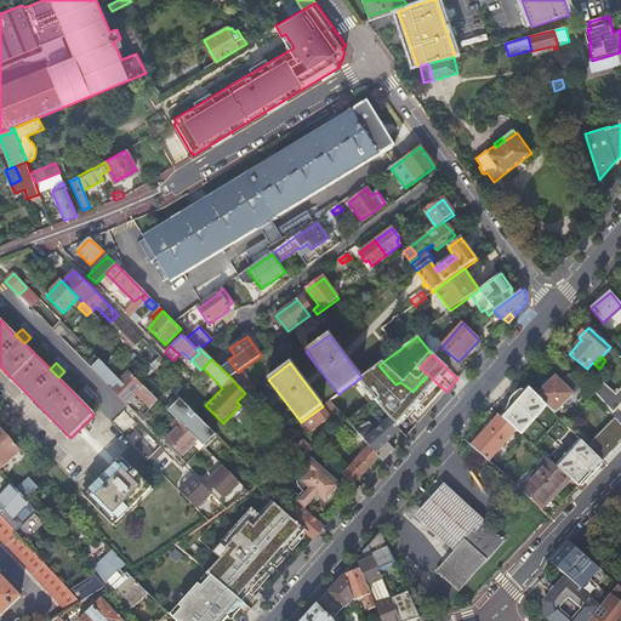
[(248,396),(255,391),(240,370),(238,372),(231,377),(237,385),(240,388),(244,392),(245,393),(248,396)]
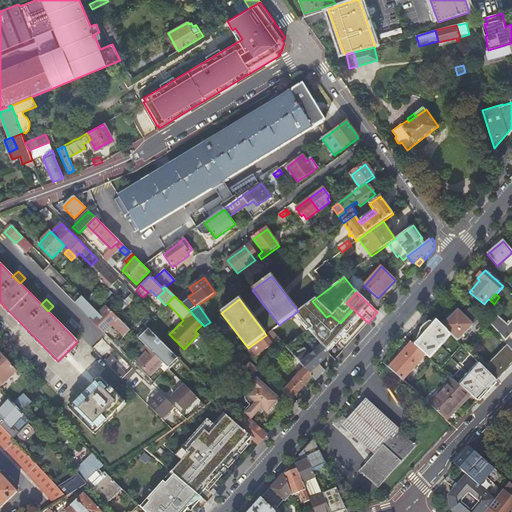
[(305,306),(298,311),(279,325),(271,331),(273,334),(284,326),(296,340),(299,339),(309,331),(313,328),(319,323),(305,306)]
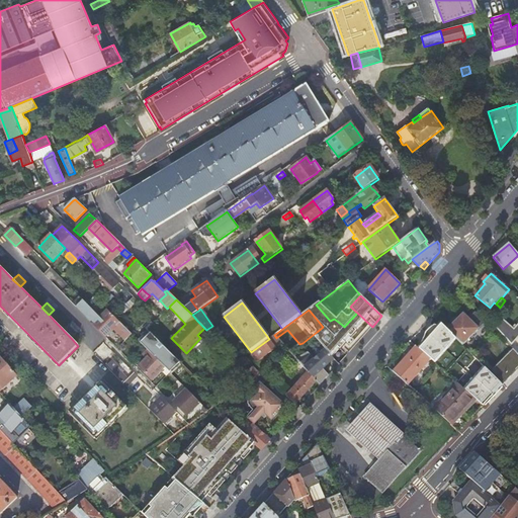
[(133,335),(108,311),(93,325),(105,337),(113,329),(125,341),(133,335)]
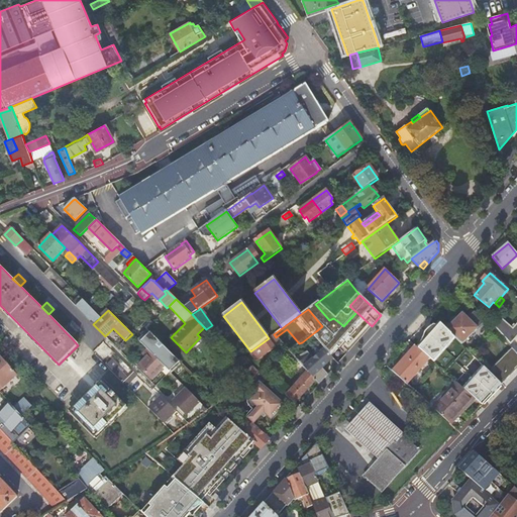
[(451,335),(461,345),(484,322),(474,312),(474,313),(471,311),(466,316),(462,313),(446,329),(451,335)]
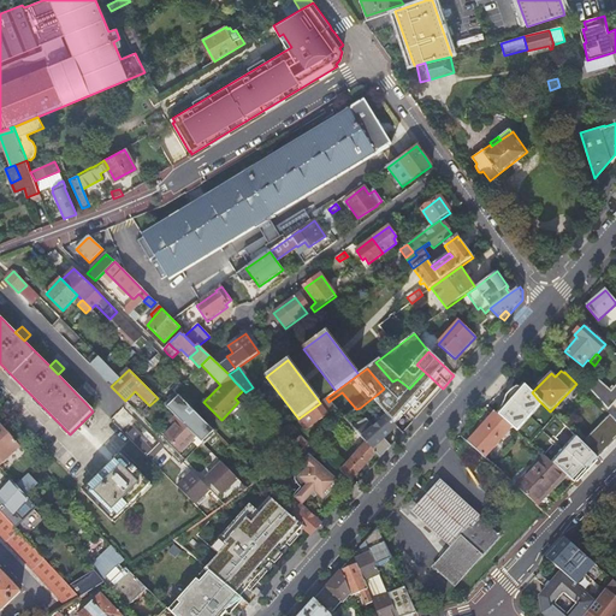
[(584,385),(606,412),(615,401),(615,384),(610,391),(593,375),(584,385)]
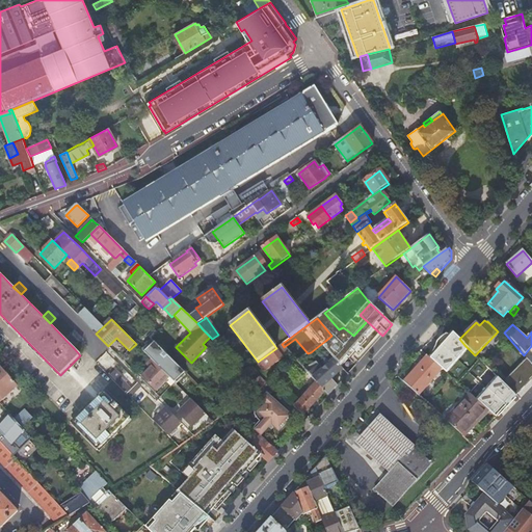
[(464,345),(459,339),(452,333),(433,352),(447,365),(464,345)]
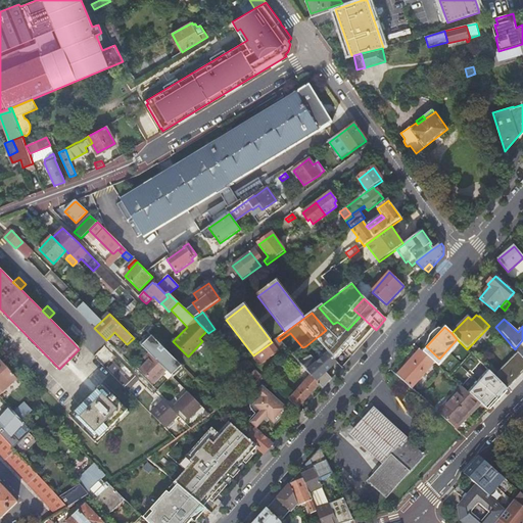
[(347,330),(345,328),(333,343),(336,345),(347,330)]
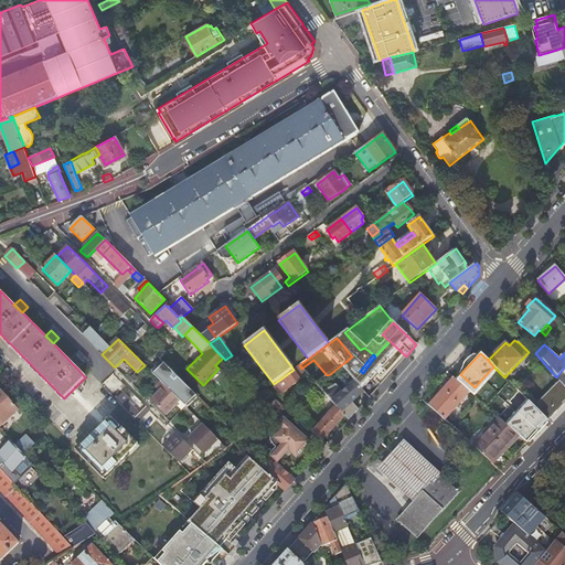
[(71,362),(78,370),(84,364),(76,356),(71,362)]
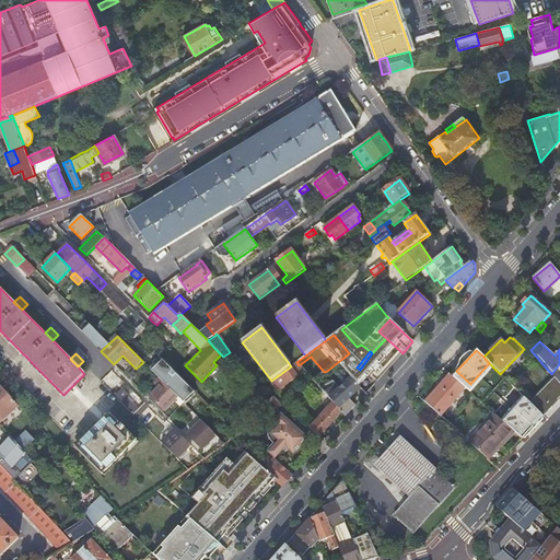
[(383,375),(389,368),(372,353),(360,370),(357,368),(353,372),(350,375),(352,377),(357,384),(364,374),(375,383),(383,375)]
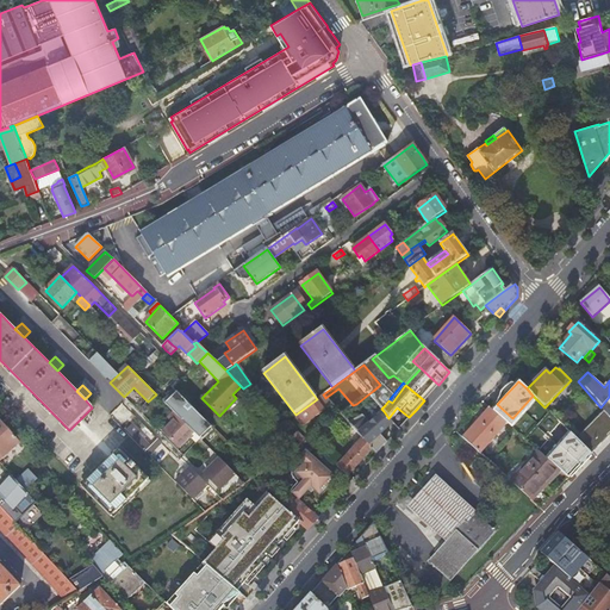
[(338,388),(325,398),(331,404),(341,415),(353,405),(338,388)]
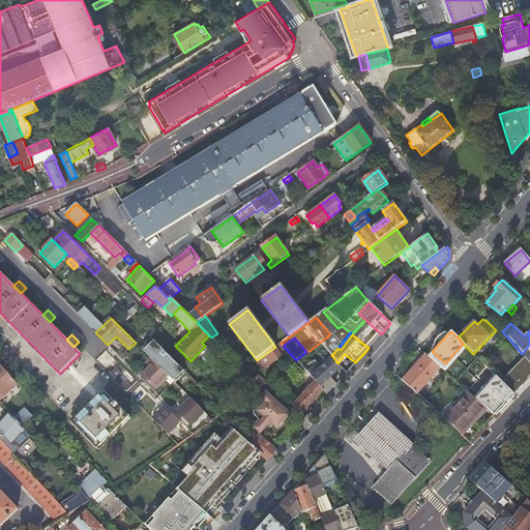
[(334,352),(324,340),(320,343),(330,354),(331,355),(334,352)]
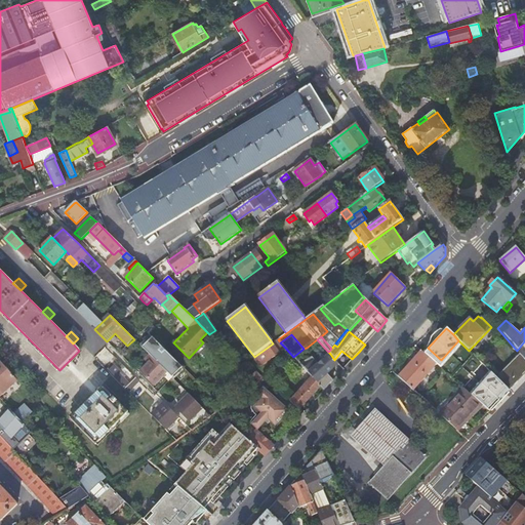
[(299,363),(293,357),(285,348),(282,352),(295,367),(299,363)]
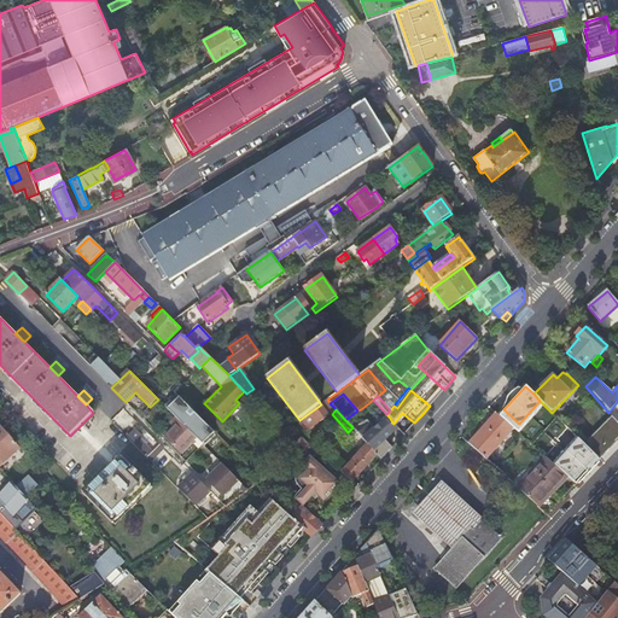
[(557,418),(565,426),(572,419),(564,410),(557,418)]
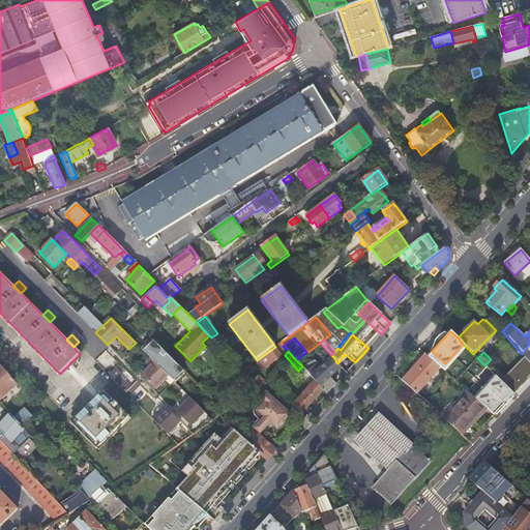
[(417,394),(441,369),(425,355),(402,380),(417,394)]
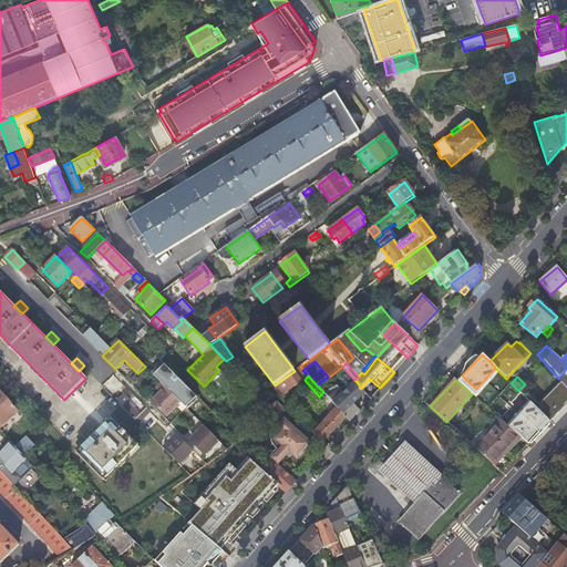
[(173,381),(166,388),(181,402),(182,403),(186,399),(188,401),(191,399),(173,381)]
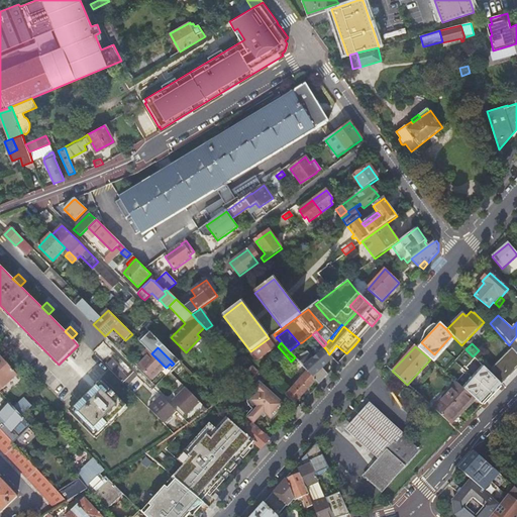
[(329,354),(325,348),(314,358),(310,355),(308,351),(296,358),(305,370),(315,381),(319,385),(328,375),(322,369),(333,358),(329,354)]
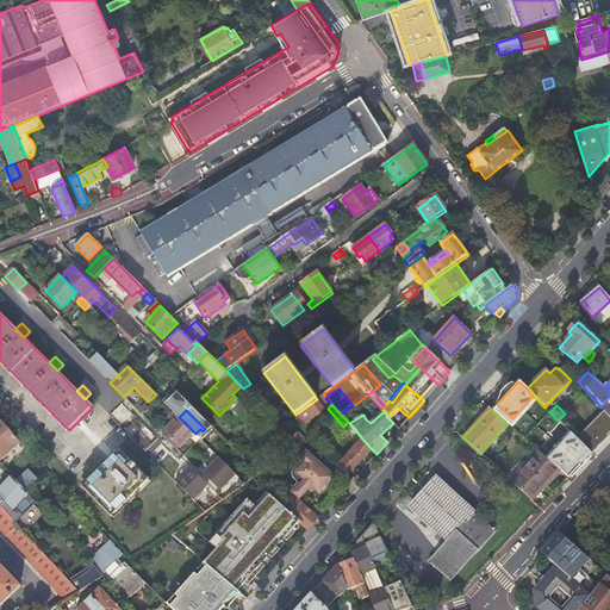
[(591,454),(609,434),(609,417),(607,414),(579,442),(591,454)]
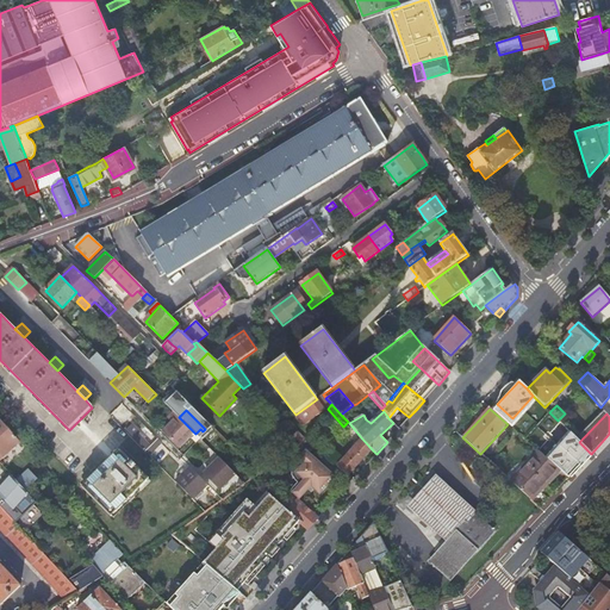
[(194,433),(179,417),(170,425),(167,429),(165,433),(179,448),(194,433)]
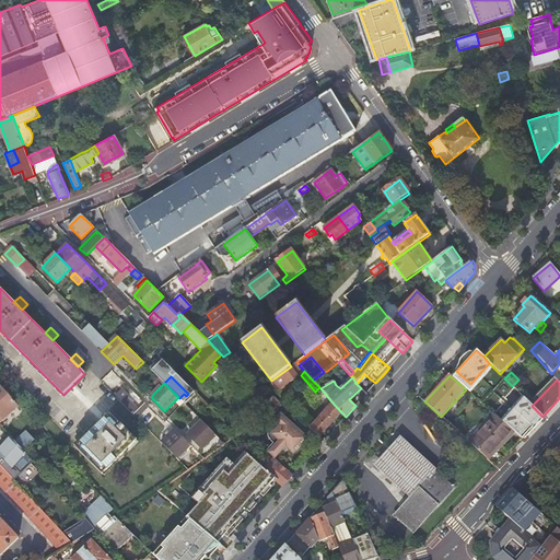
[(0,422),(19,407),(1,387),(0,388),(0,422)]
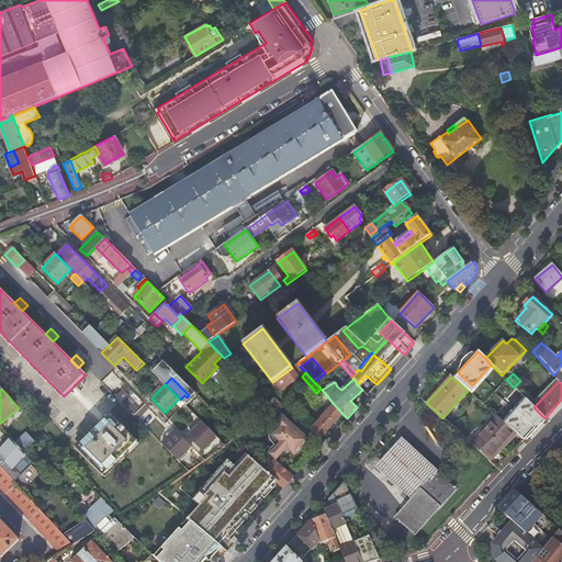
[(524,440),(544,418),(534,407),(517,390),(508,398),(510,400),(506,405),(496,416),(516,434),(524,440)]
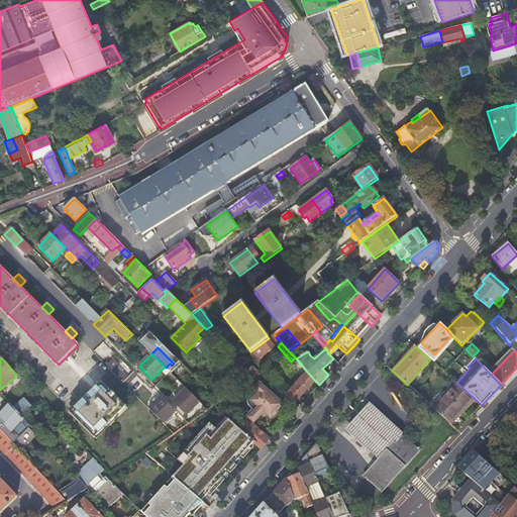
[(117,369),(112,373),(123,384),(128,379),(117,369)]
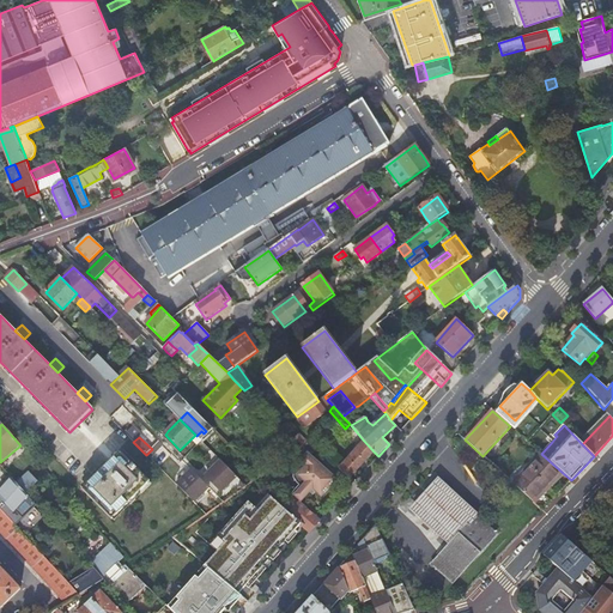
[(350,478),(374,451),(362,438),(359,441),(362,443),(339,468),(350,478)]
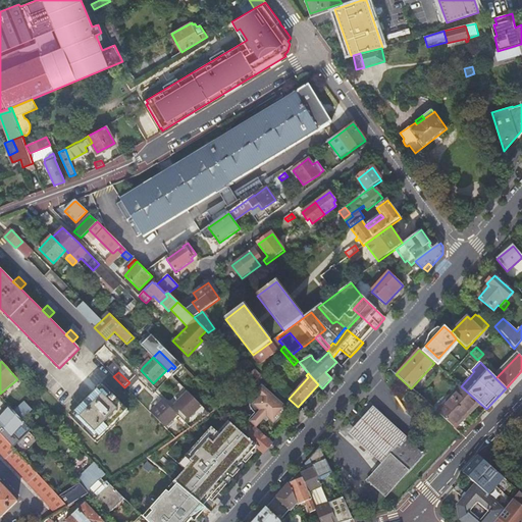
[(129,382),(124,387),(128,390),(139,379),(136,376),(129,382)]
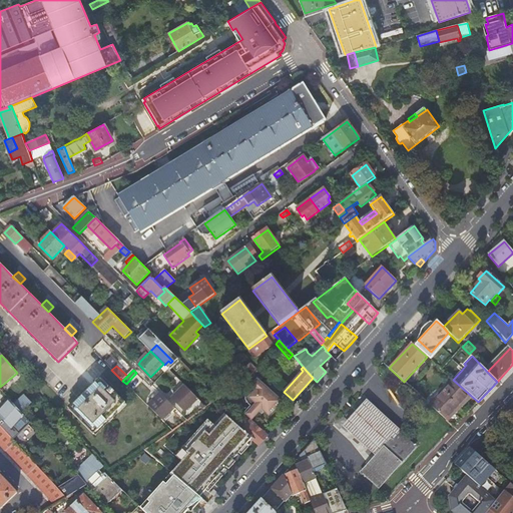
[(283,398),(259,375),(241,393),(253,404),(246,412),(252,418),(262,408),(268,414),(283,398)]
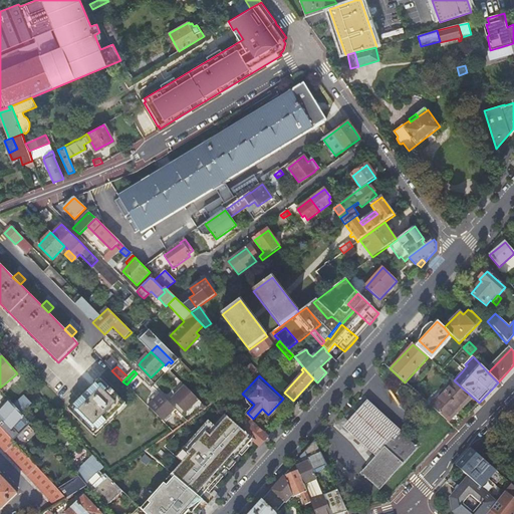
[(231,390),(239,383),(235,377),(226,383),(231,390)]
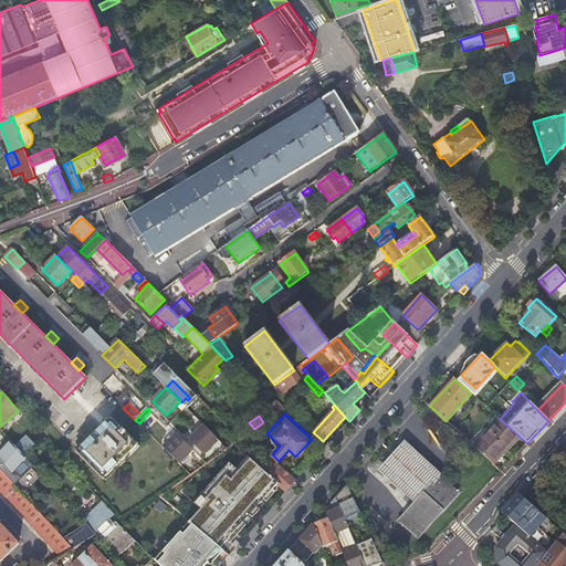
[(104,481),(139,444),(112,418),(76,453),(104,481)]
